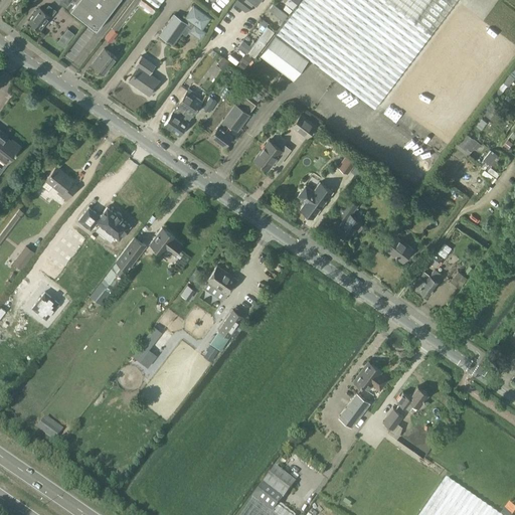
[(59,0),(97,28),(118,0),(59,0)]
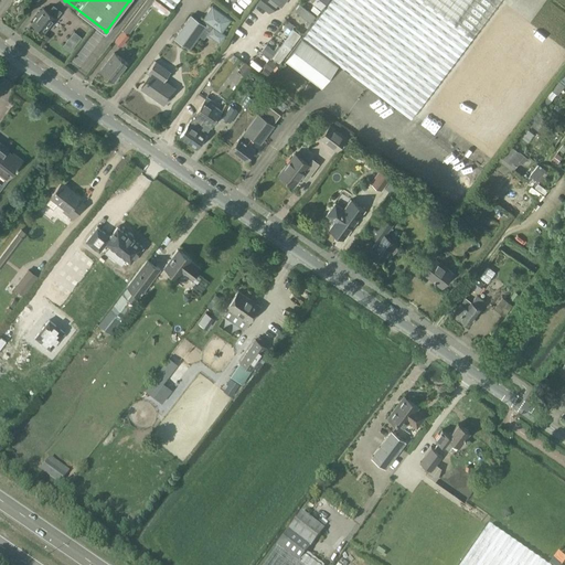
[(337,65),(391,106),(411,121),(502,0),(331,0),(285,61),(320,87),(337,65)]
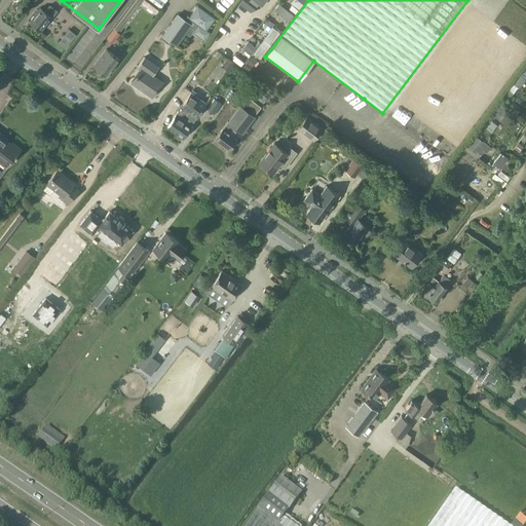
[(290,20),(294,14),(277,1),(273,6),(290,20)]
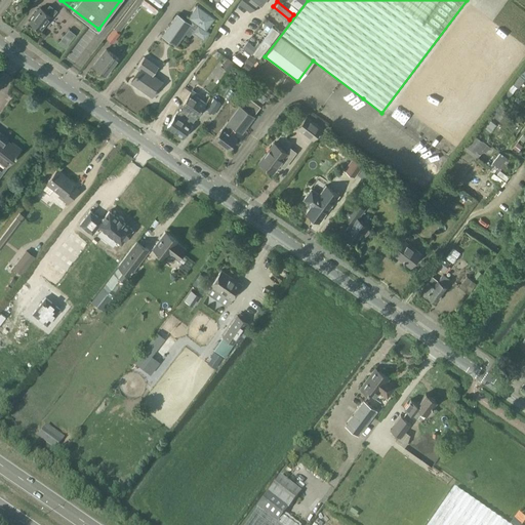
[(40,7),(30,22),(41,31),(52,16),(50,15),(55,9),(50,5),(45,11),(40,7)]
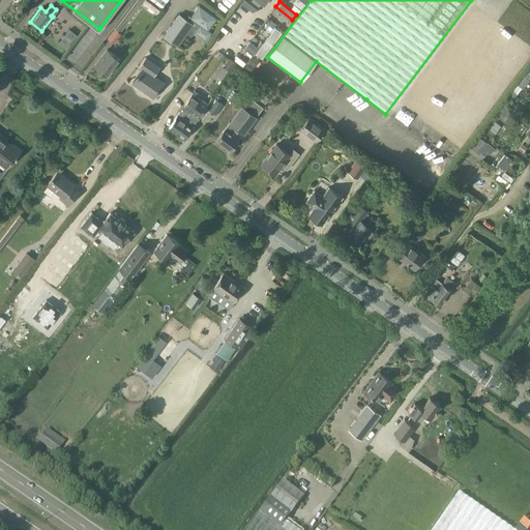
[(215,20),(199,7),(188,20),(199,27),(194,33),(205,42),(210,35),(206,32),(215,20)]
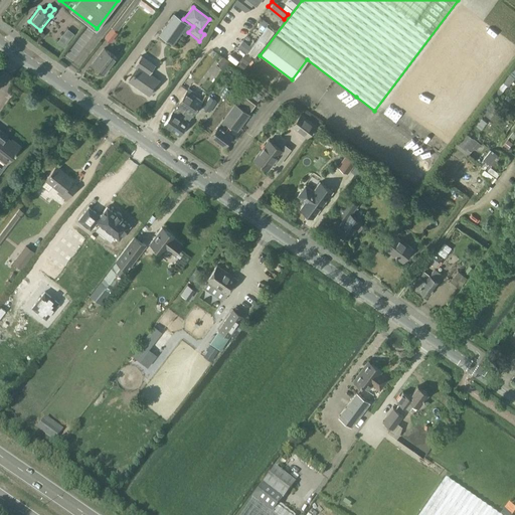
[(174,13),(160,34),(173,43),(187,23),(174,13)]
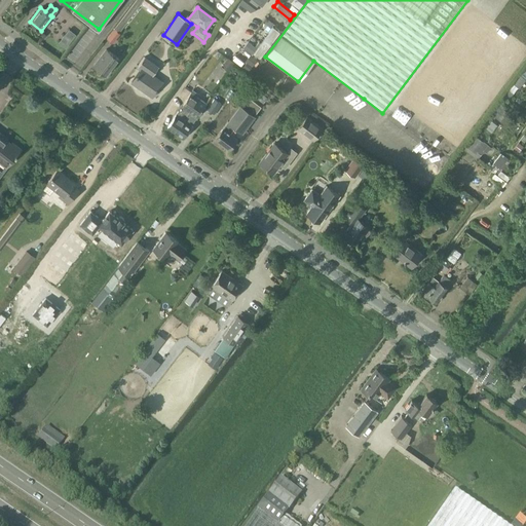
[(252,51),(251,53),(260,61),(280,33),(270,25),(259,40),(256,38),(252,44),(249,41),(245,46),(252,51)]
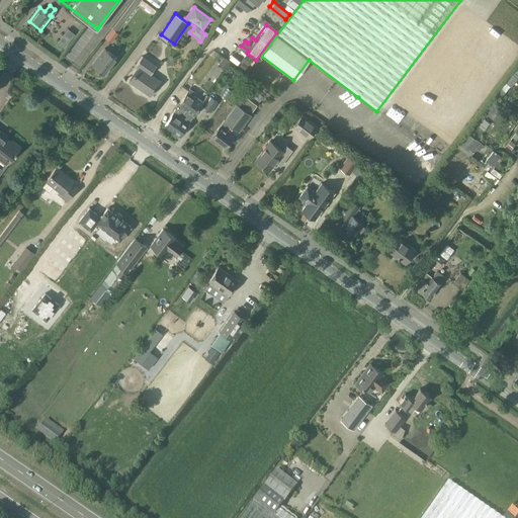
[(76,35),(68,29),(58,44),(65,49),(76,35)]
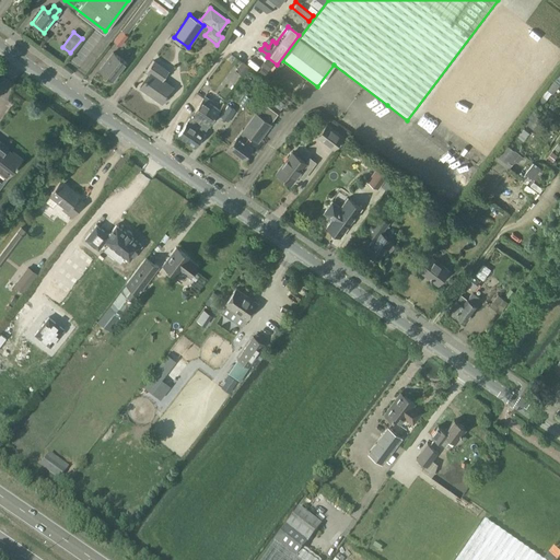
[(113,80),(126,62),(114,51),(100,70),(113,80)]
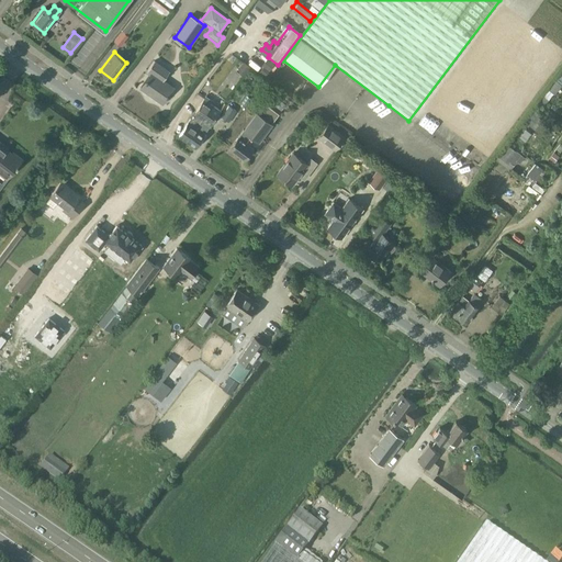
[(267,59),(261,67),(268,72),(273,65),(267,59)]
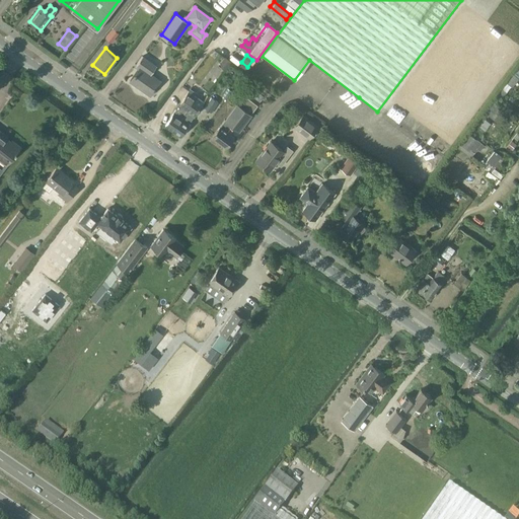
[(223,56),(218,62),(225,68),(230,61),(223,56)]
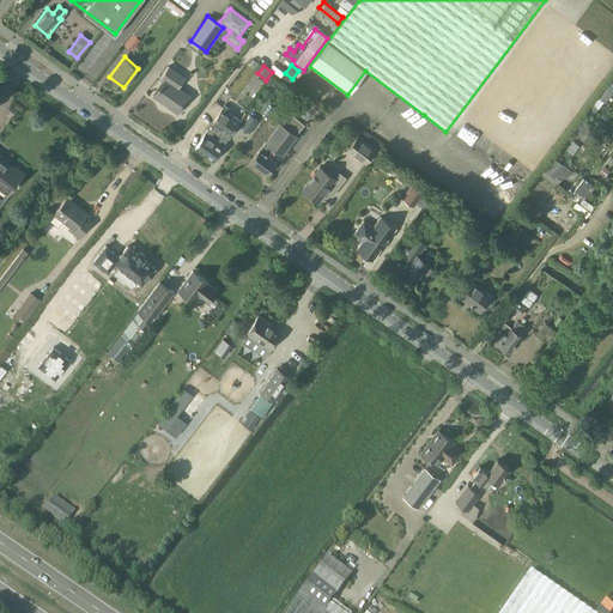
[(292,79),(286,74),(281,82),(287,86),(292,79)]
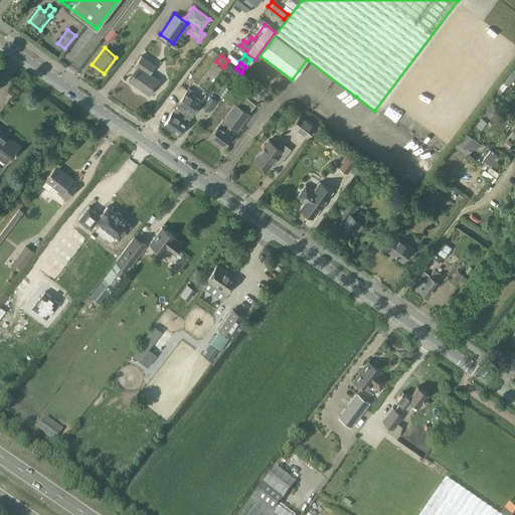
[(130,79),(139,87),(141,86),(143,88),(142,89),(149,94),(159,79),(139,66),(130,79)]
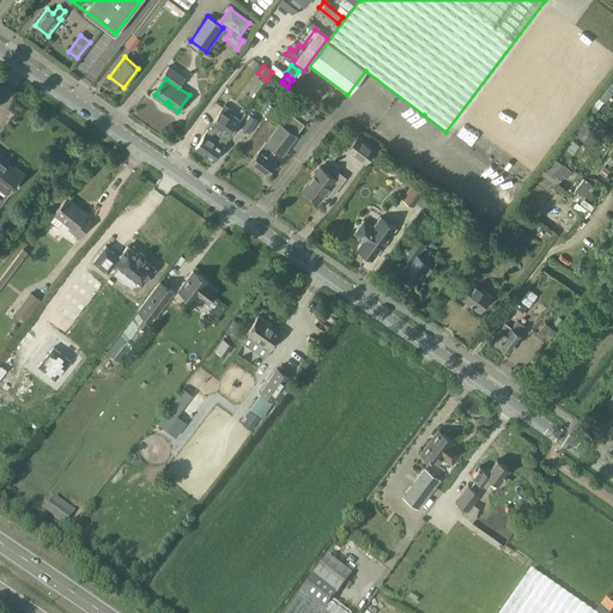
[(333,92),(328,99),(333,104),(339,97),(333,92)]
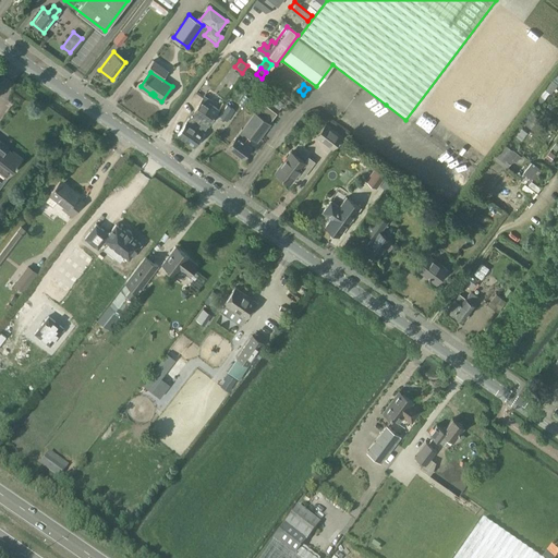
[(209,98),(204,95),(178,135),(185,140),(201,117),(209,123),(219,109),(208,101),(209,98)]
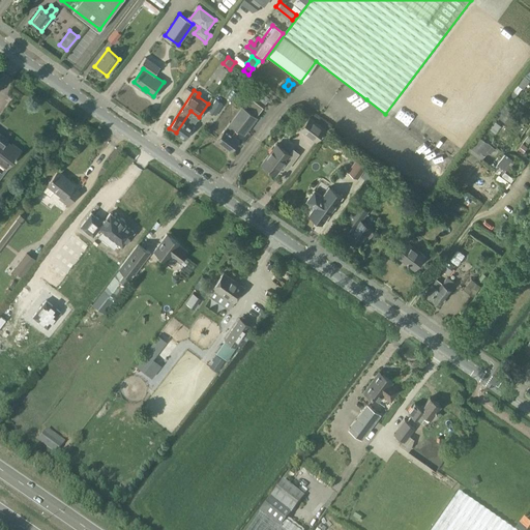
[(230,122),(217,139),(231,149),(239,139),(232,134),(236,127),(243,133),(263,108),(249,97),(242,107),(230,123),(230,122)]
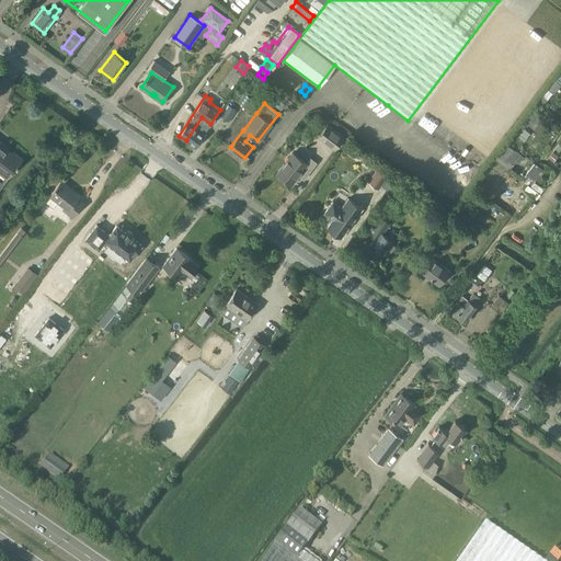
[(236,110),(228,105),(221,116),(228,121),(236,110)]
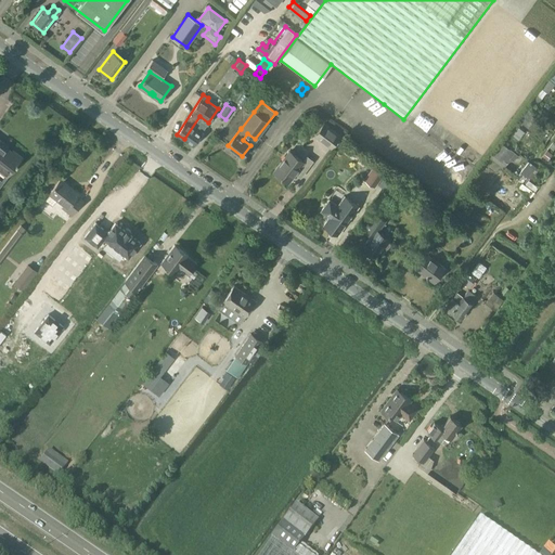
[(184,139),(186,141),(193,145),(208,123),(199,116),(184,139)]
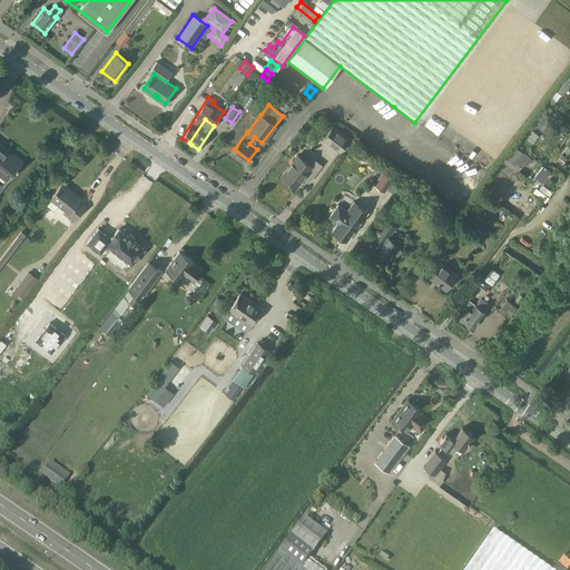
[(323,138),(338,150),(347,139),(332,127),(323,138)]
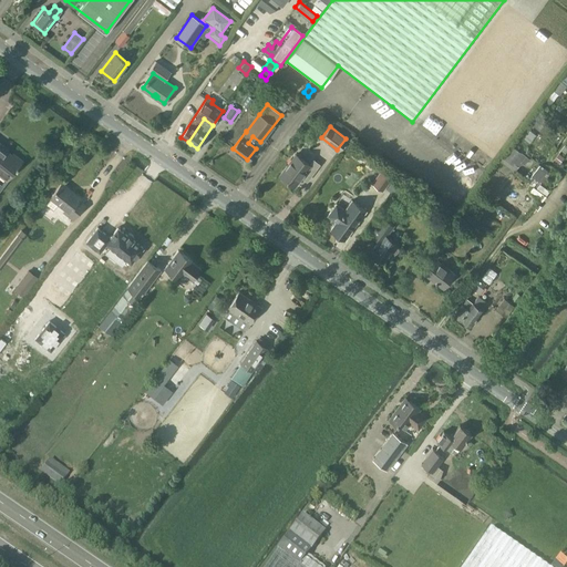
[(0,173),(8,179),(17,168),(19,166),(18,166),(22,161),(13,154),(12,155),(2,147),(4,146),(0,143),(0,173)]
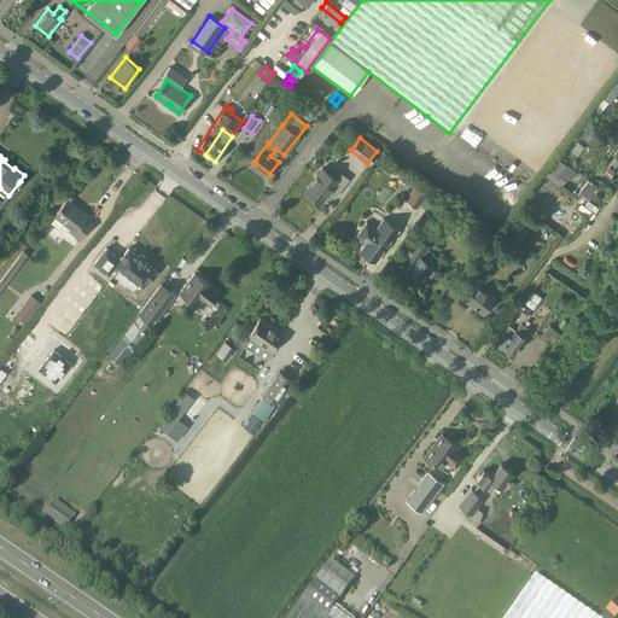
[(338,191),(348,179),(340,173),(337,179),(321,168),(305,190),(320,202),(332,186),(338,191)]
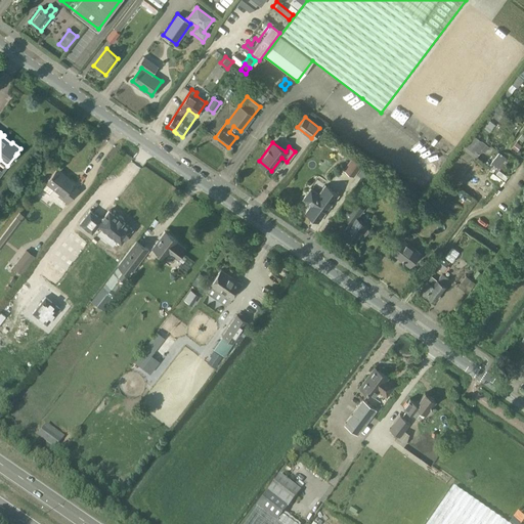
[(355,157),(345,170),(355,178),(357,175),(363,179),(369,171),(363,166),(365,164),(355,157)]
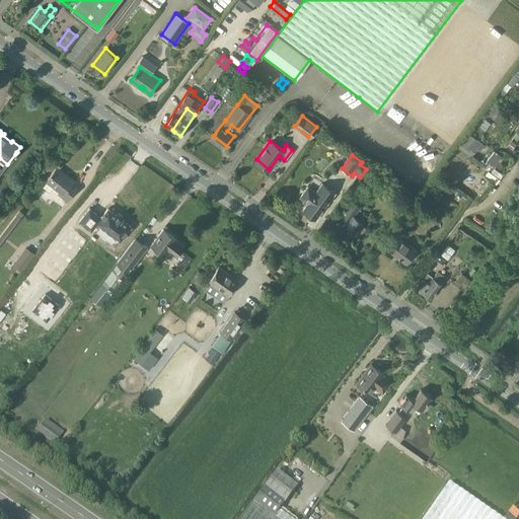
[(74,180),(64,172),(57,167),(46,180),(47,181),(43,188),(50,192),(54,187),(60,192),(58,194),(68,201),(78,188),(72,182),(74,180)]
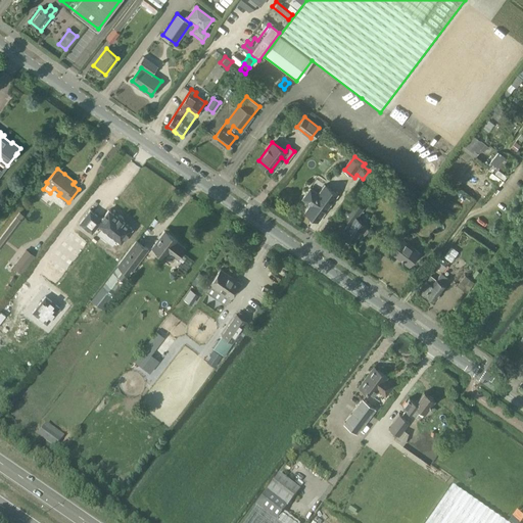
[(362,183),(354,194),(362,198),(369,186),(362,183)]
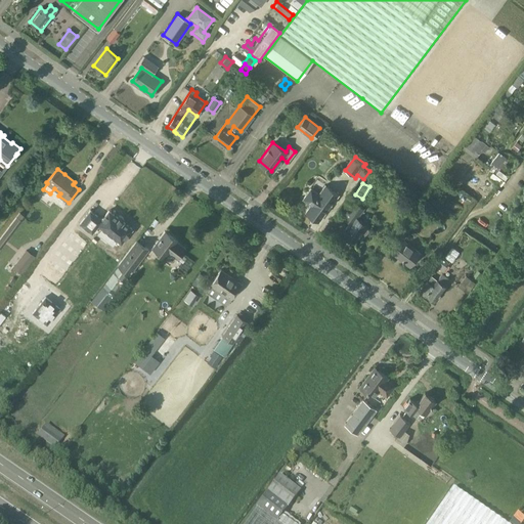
[(302,199),(310,205),(306,212),(320,221),(339,194),(324,184),(319,192),(311,187),(302,199)]
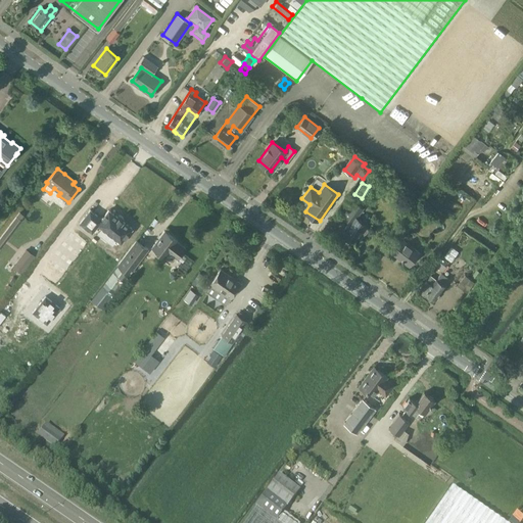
[(357,244),(354,242),(366,225),(355,218),(362,207),(351,201),(341,217),(348,222),(340,234),(357,245),(357,244)]
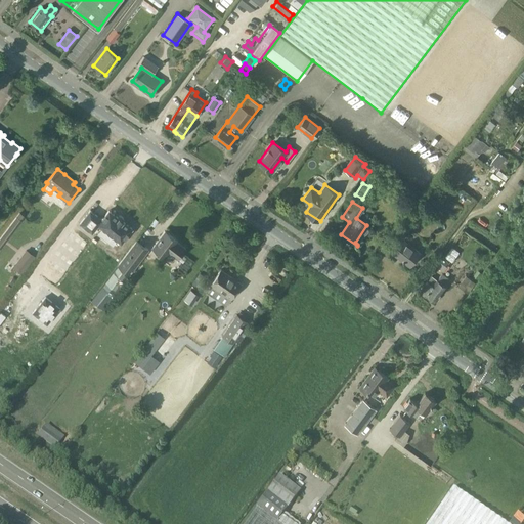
[(89,212),(80,222),(86,227),(92,232),(95,229),(98,224),(102,227),(103,228),(108,232),(118,239),(122,243),(130,231),(132,228),(130,226),(124,222),(123,221),(124,220),(123,220),(122,220),(119,218),(120,217),(119,217),(114,213),(108,210),(103,217),(102,219),(96,214),(90,210),(89,212)]
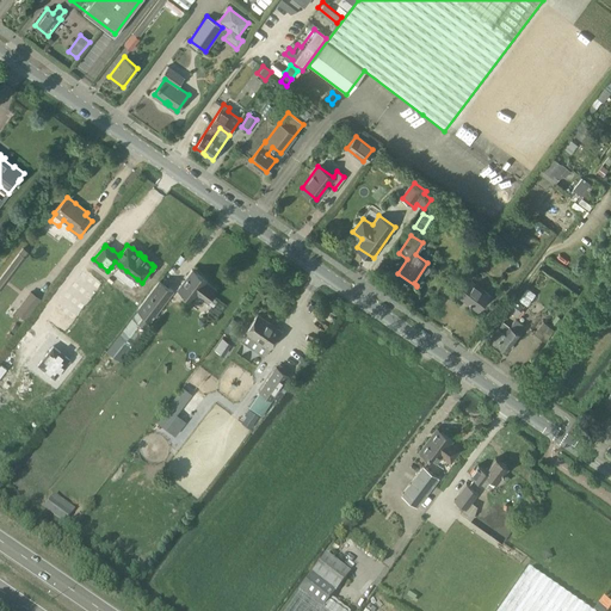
[(0,278),(0,290),(29,252),(24,247),(19,253),(0,278)]
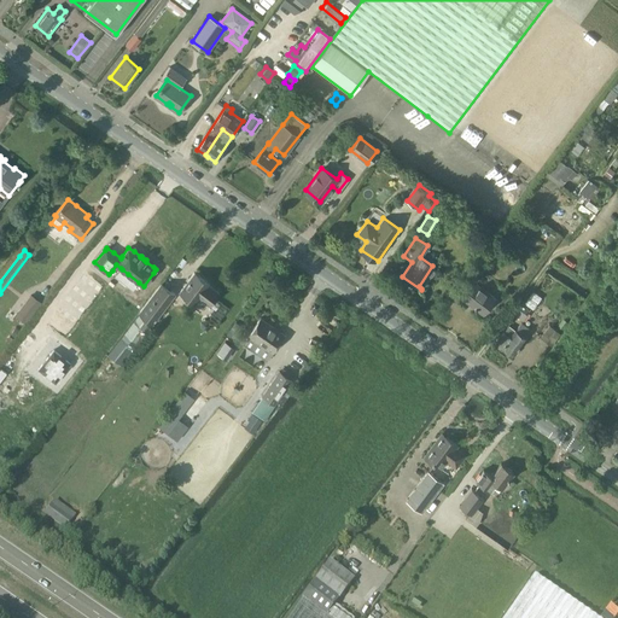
[(472,269),(471,269),(461,283),(468,287),(461,296),(471,303),(472,303),(476,305),(474,308),(476,309),(477,308),(484,313),(495,298),(476,283),(481,277),(477,274),(481,268),(476,264),(472,269)]
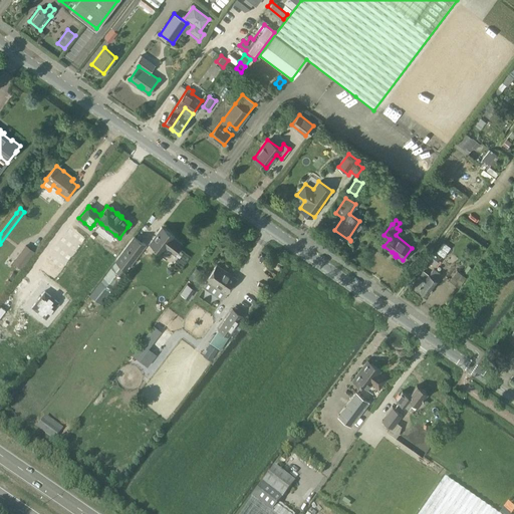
[(162,226),(150,243),(157,248),(157,249),(156,249),(156,250),(156,251),(157,251),(157,252),(158,252),(159,253),(160,252),(161,252),(161,251),(163,253),(168,246),(170,248),(170,250),(175,253),(182,243),(174,237),(175,236),(162,226)]
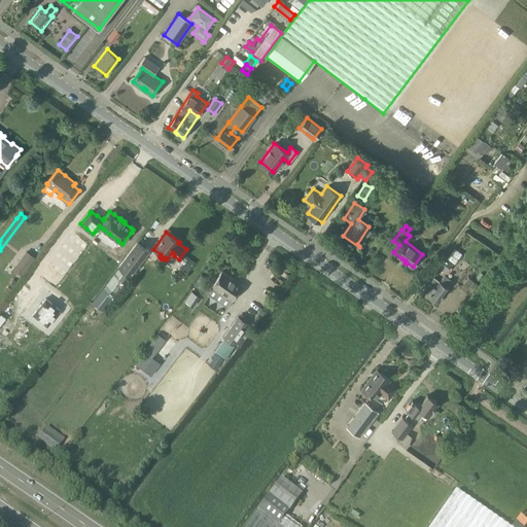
[(131,276),(149,250),(138,242),(118,267),(119,267),(130,275),(130,276),(131,276)]
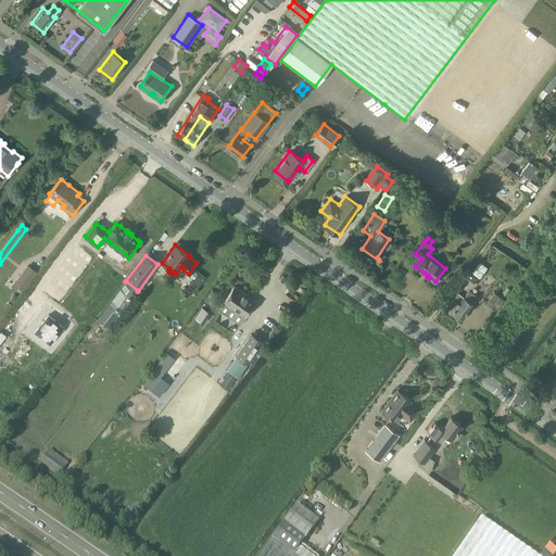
[(14,283),(24,291),(38,272),(28,265),(14,283)]
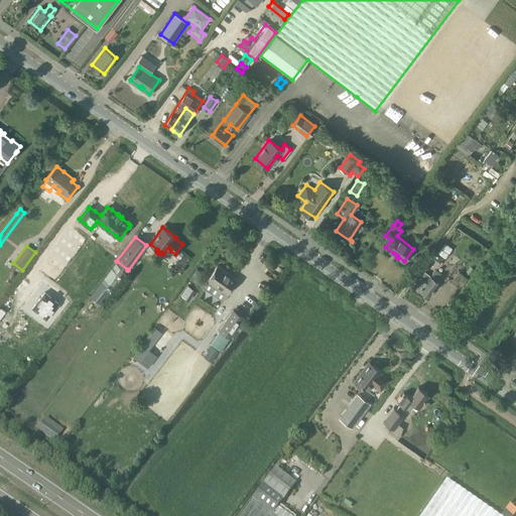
[(435,252),(428,261),(437,267),(441,262),(437,260),(440,256),(435,252)]
